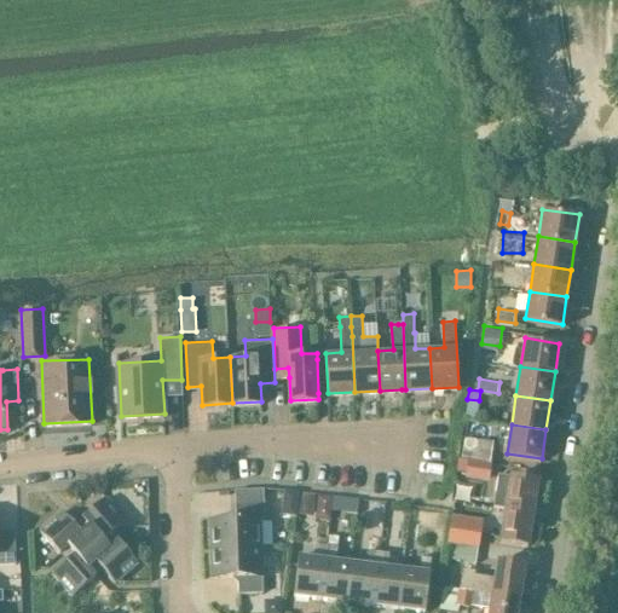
[(468,435),(466,457),(491,461),(494,439),(468,435)]
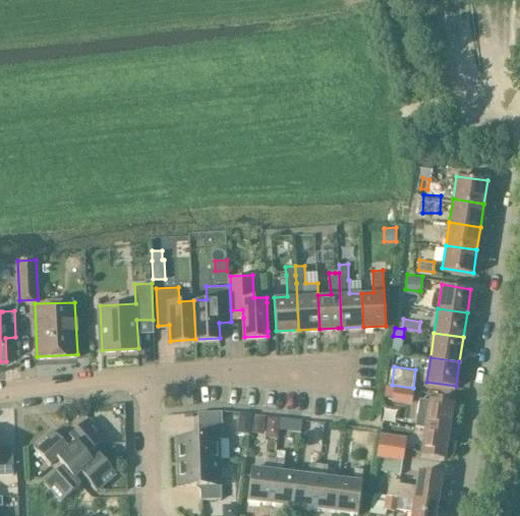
[(386,384),(385,395),(392,396),(395,396),(394,397),(412,400),(414,388),(413,388),(392,385),(386,384)]
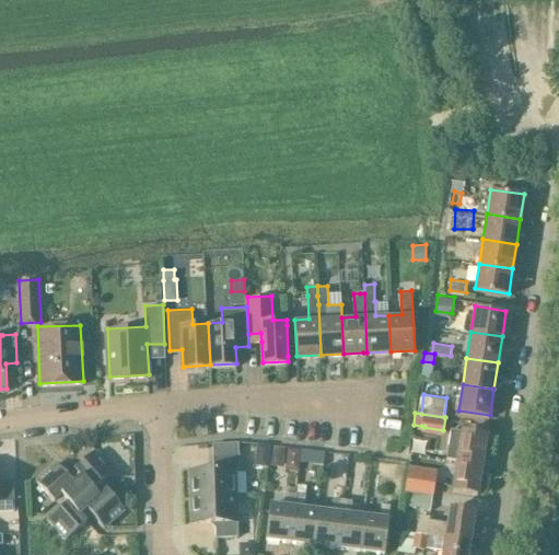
[(451,427),(446,457),(457,458),(482,462),(487,432),(462,428),(451,427)]
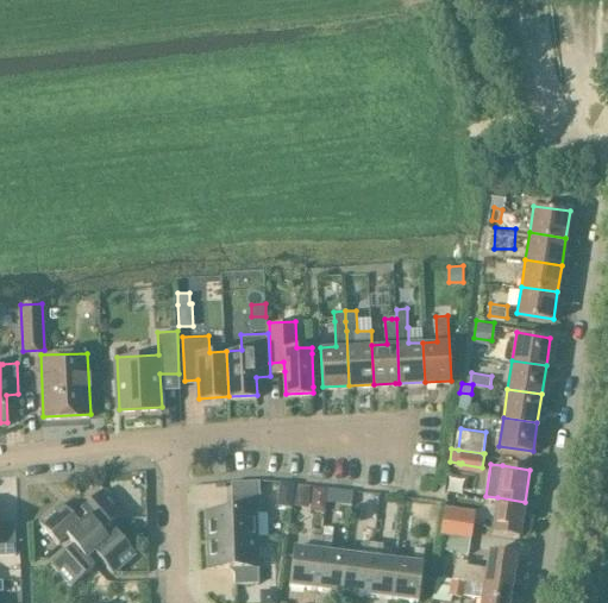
[(259,478),(231,479),(232,494),(261,492),(259,478)]
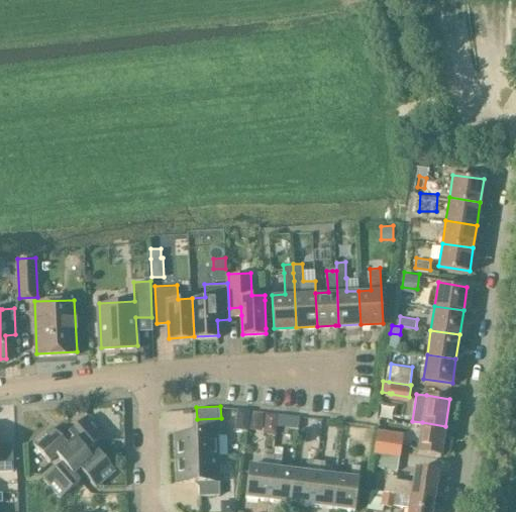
[(237,406),(235,426),(247,427),(249,408),(237,406)]
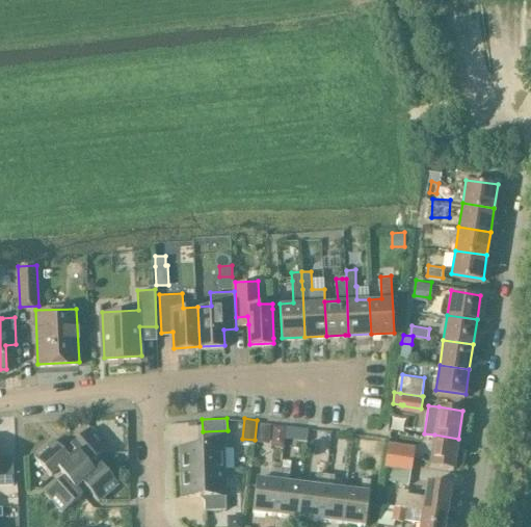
[(260,423),(258,438),(268,439),(270,424),(260,423)]
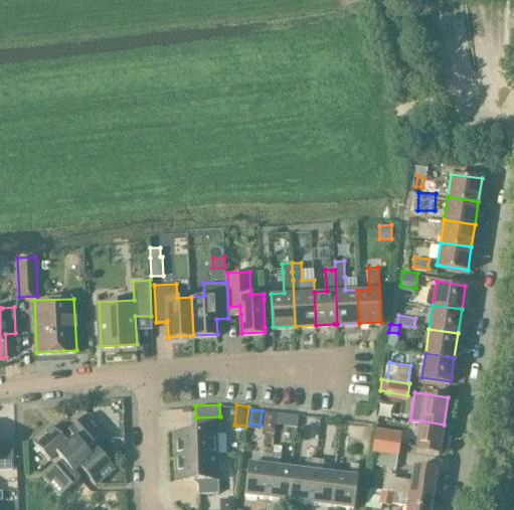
[(74,436),(86,447),(105,431),(88,411),(68,429),(74,436)]
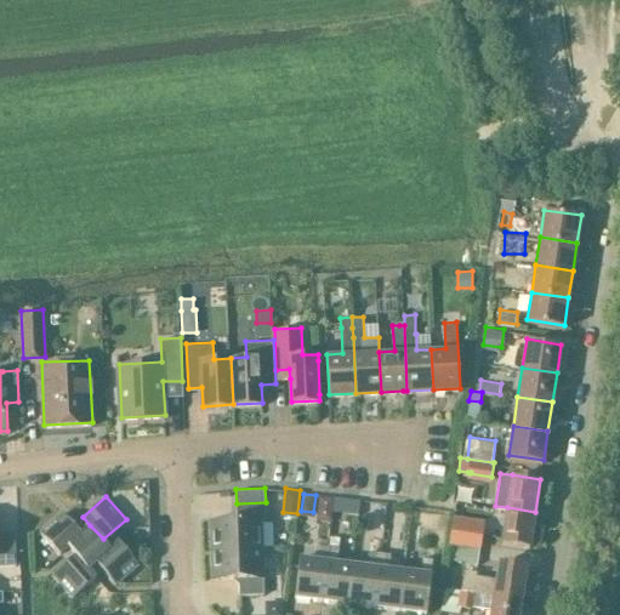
[(347,497),(346,511),(358,512),(360,499),(347,497)]
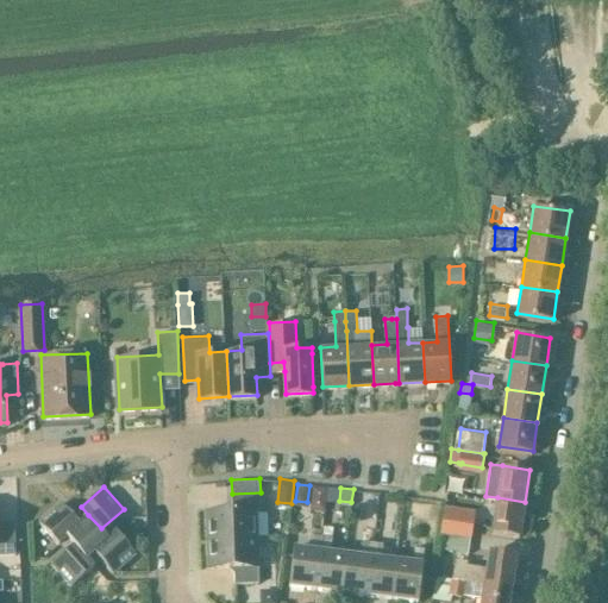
[(207,533),(257,533),(257,508),(261,507),(261,492),(232,494),(232,508),(207,508),(207,533)]
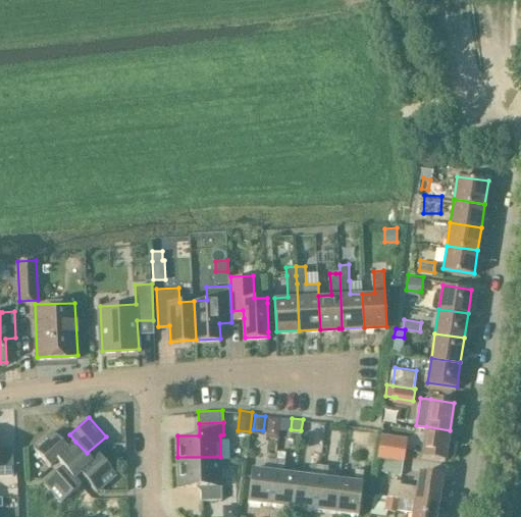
[(445,458),(450,430),(426,426),(422,455),(445,458)]
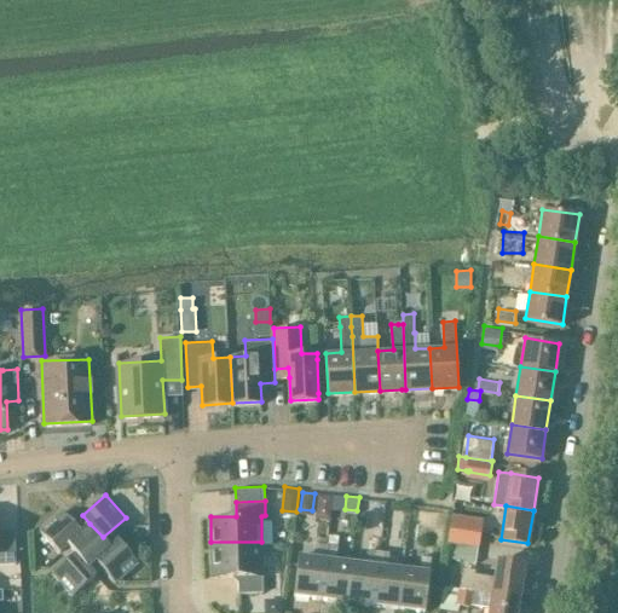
[(69,544),(82,530),(63,508),(40,528),(61,551),(69,544)]
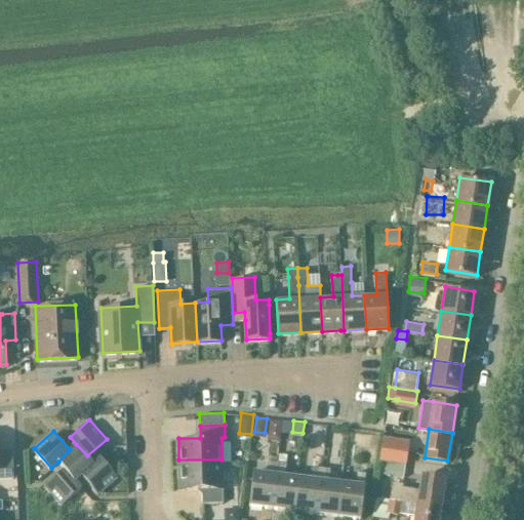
[(93,462),(87,455),(76,444),(70,449),(58,462),(64,468),(76,479),(82,474),(93,462)]
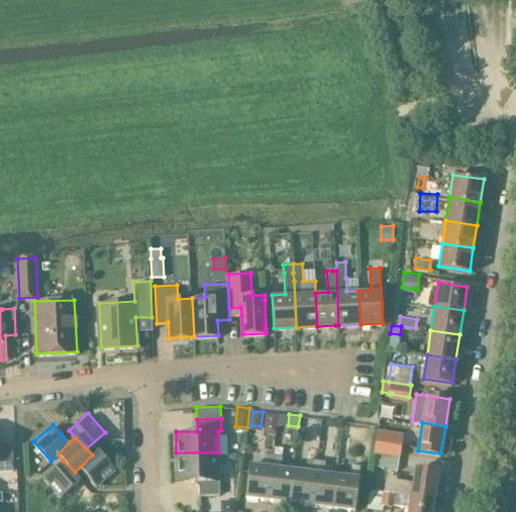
[(400,455),(402,441),(401,441),(377,437),(375,451),(377,452),(400,455)]
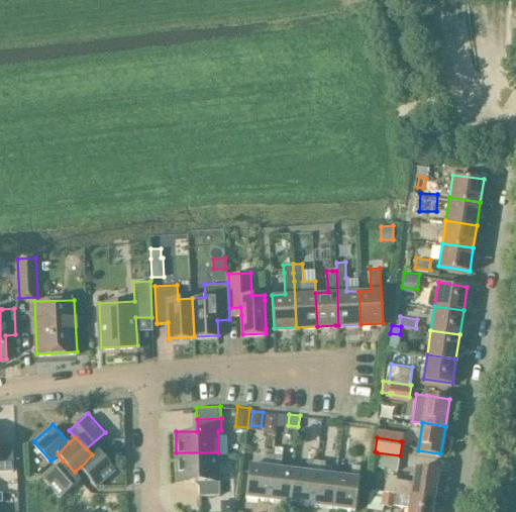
[(0,469),(13,469),(12,440),(0,440),(0,469)]
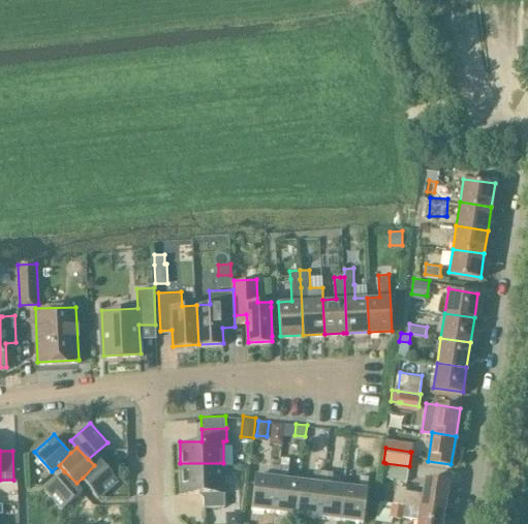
[(281,455),(280,463),(289,464),(290,456),(281,455)]
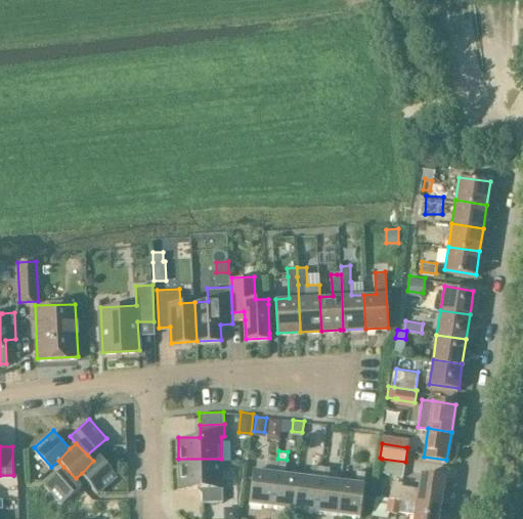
[(93,461),(82,473),(98,491),(117,474),(100,455),(93,461)]
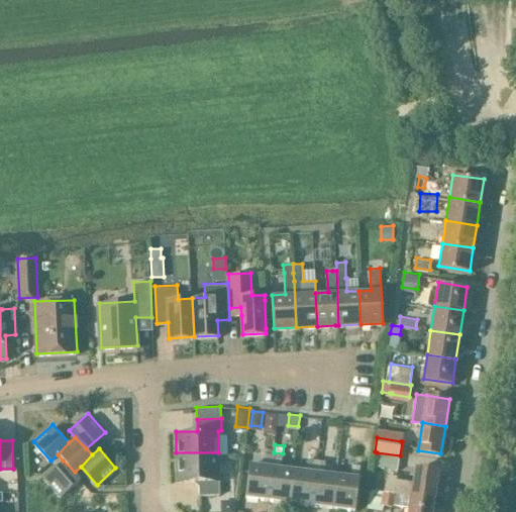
[(268,498),(274,452),(265,451),(263,465),(249,463),(245,495),(268,498)]
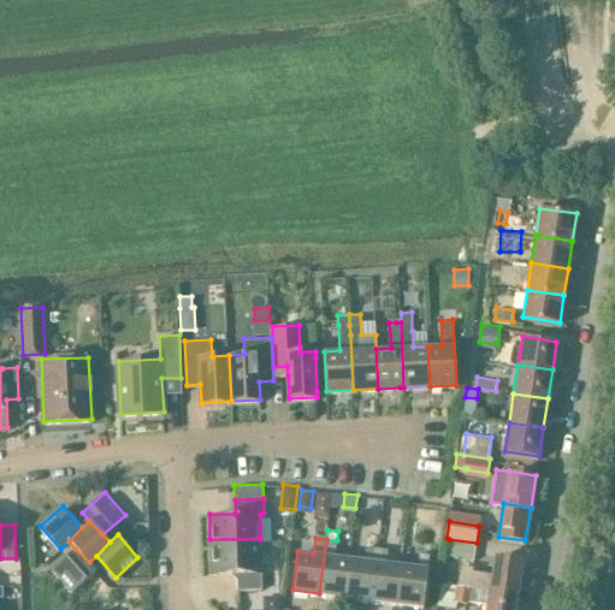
[(260,539),(210,539),(211,572),(237,572),(238,588),(262,587),(261,570),(260,539)]
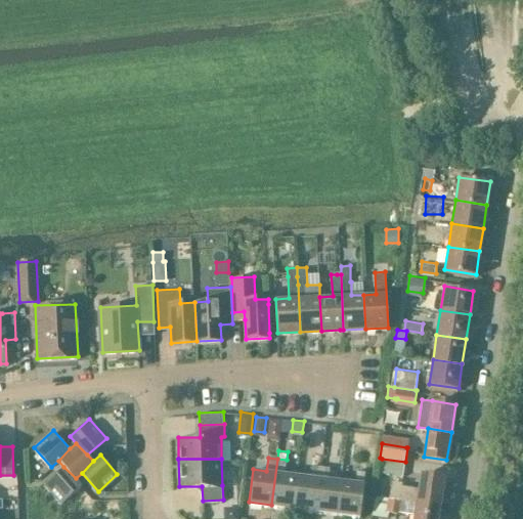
[(271,505),(294,508),(298,474),(285,473),(287,460),(277,459),(271,505)]
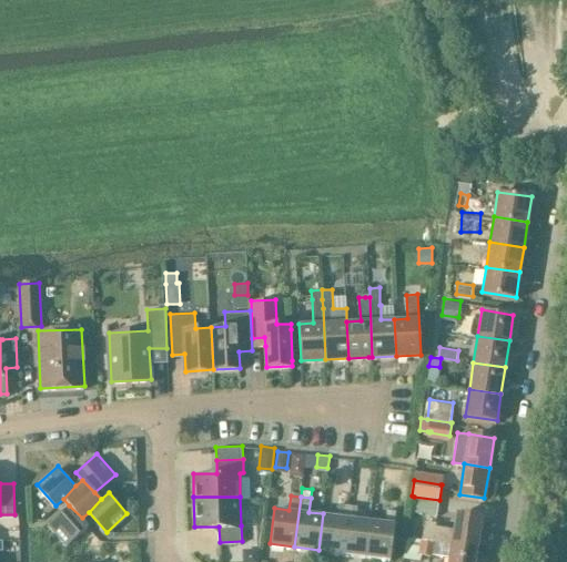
[(414,497),(412,508),(437,512),(439,500),(414,497)]
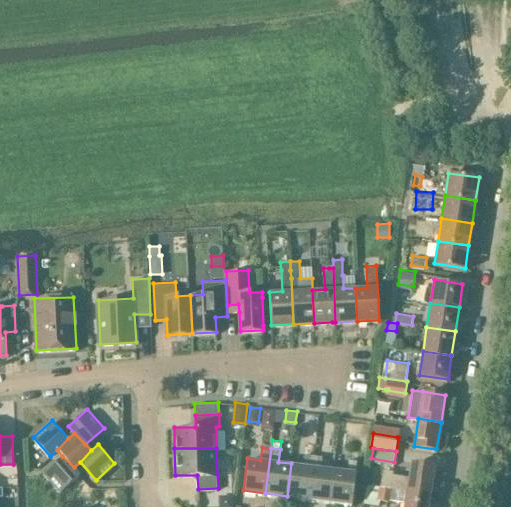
[(291,463),(287,496),(309,498),(314,454),(305,453),(304,465),(291,463)]
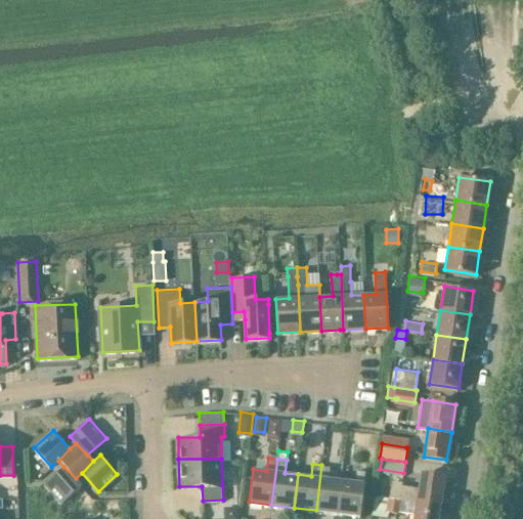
[(316,510),(338,513),(342,480),(329,478),(331,466),(321,465),(316,510)]
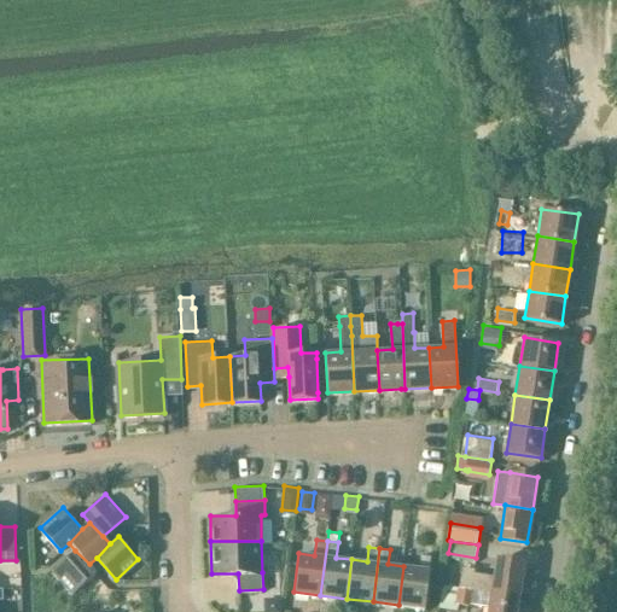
[(97,572),(89,564),(75,551),(53,570),(74,593),(97,572)]
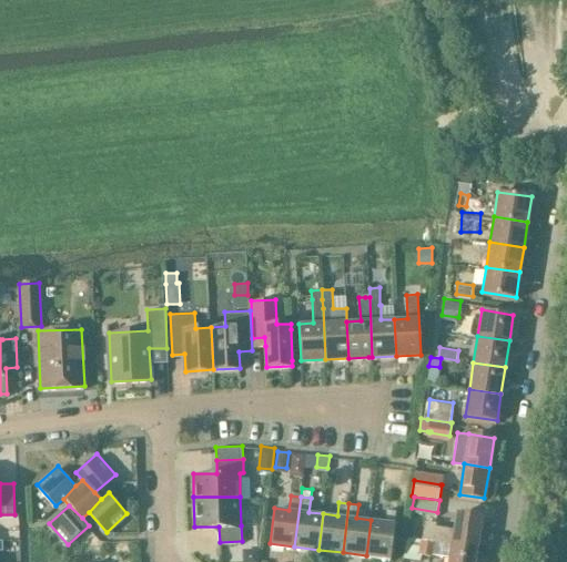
[(371,520),(366,555),(391,559),(396,509),(387,508),(385,522),(371,520)]
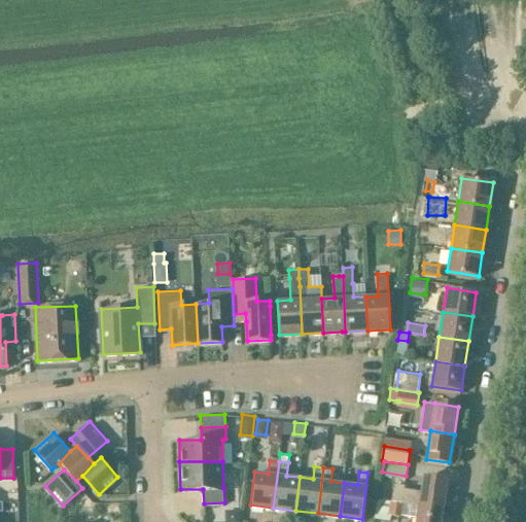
[(391,500),(443,509),(447,479),(424,475),(421,489),(405,487),(405,484),(395,482),(394,485),(393,485),(391,500)]
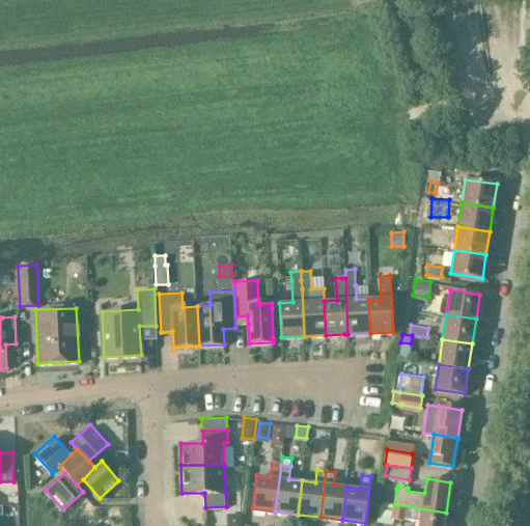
[(382,502),(379,520),(392,522),(392,517),(394,504),(382,502)]
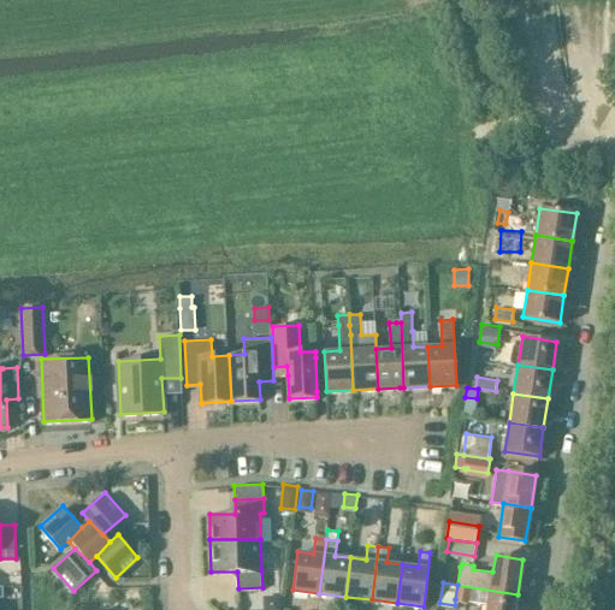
[(514,609),(518,594),(457,585),(455,599),(477,602),(478,600),(489,603),(486,609),(514,609)]
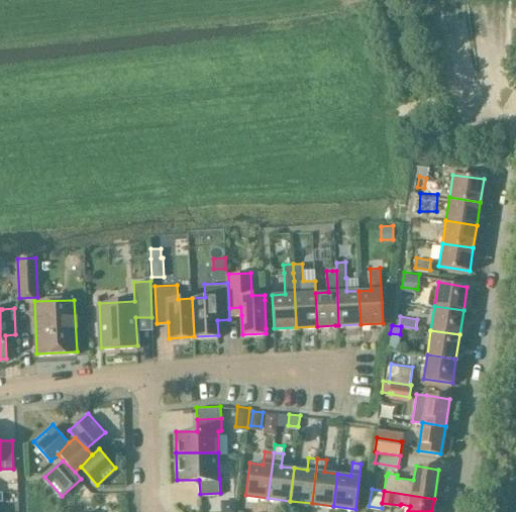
[(235,497),(222,498),(222,510),(235,510),(235,497)]
